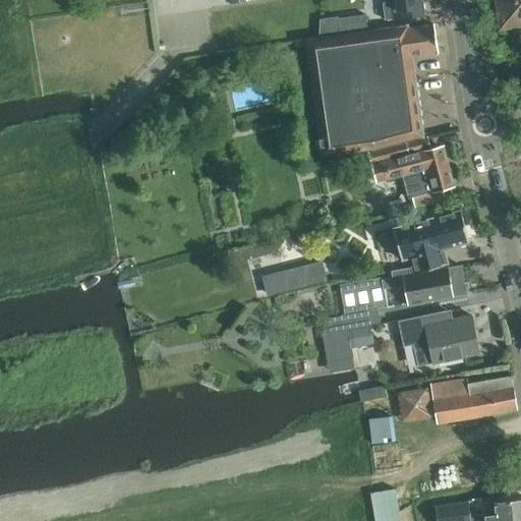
[(393,0),(393,1),(383,3),(386,19),(424,14),(421,0),(393,0)]
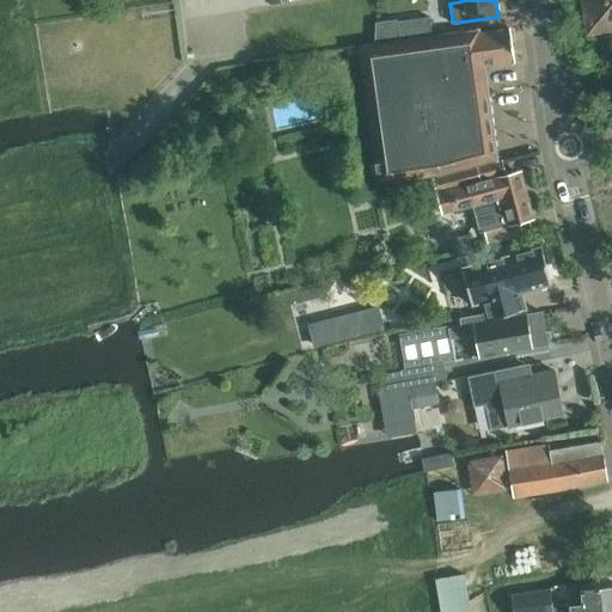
[(611,0),(582,0),(587,35),(611,30),(611,0)]
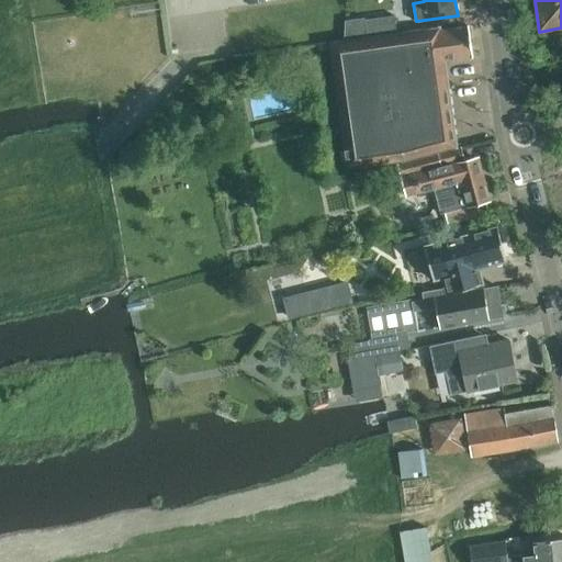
[(394,15),(366,20),(368,37),(397,33),(394,15)]
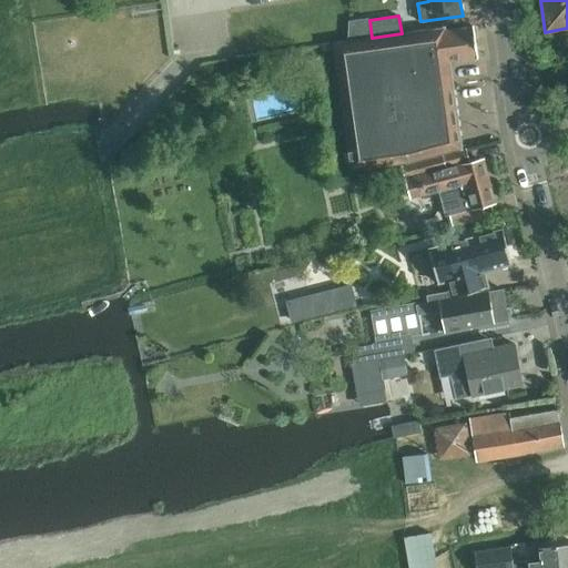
[(372,38),(333,42),(351,171),(408,163),(462,149),(449,61),(477,57),(473,26),(445,30),(445,27),(402,33),(372,38)]
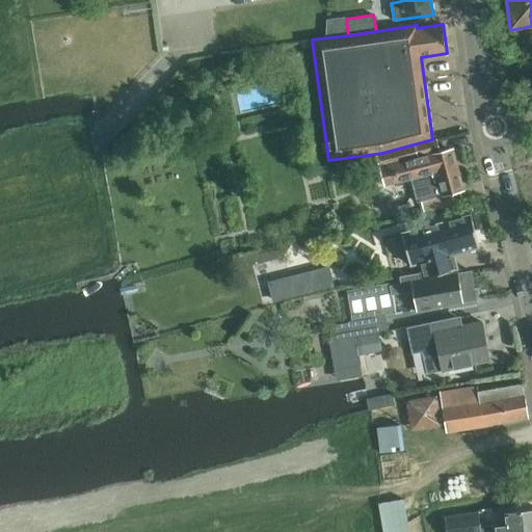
[(285,64),(288,77),(303,73),(301,60),(285,64)]
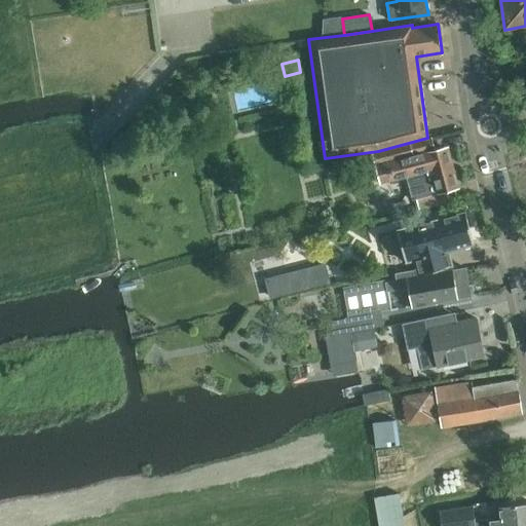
[(431,138),(373,153),(380,183),(406,177),(413,200),(416,199),(446,191),(459,188),(448,146),(435,150),(431,138)]
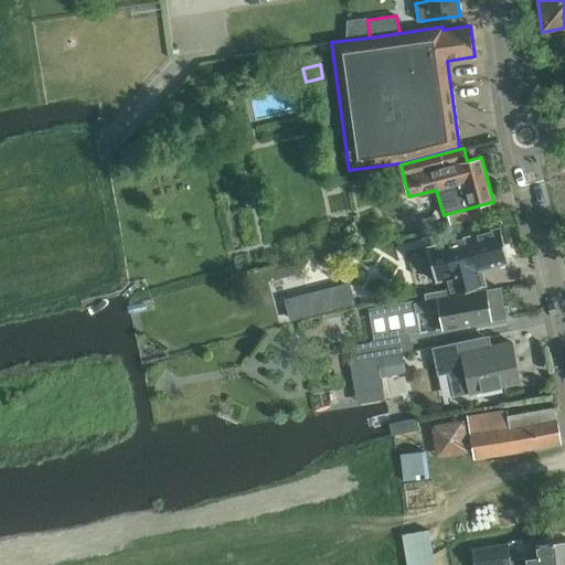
[(479,205),(447,214),(450,225),(482,217),(479,205)]
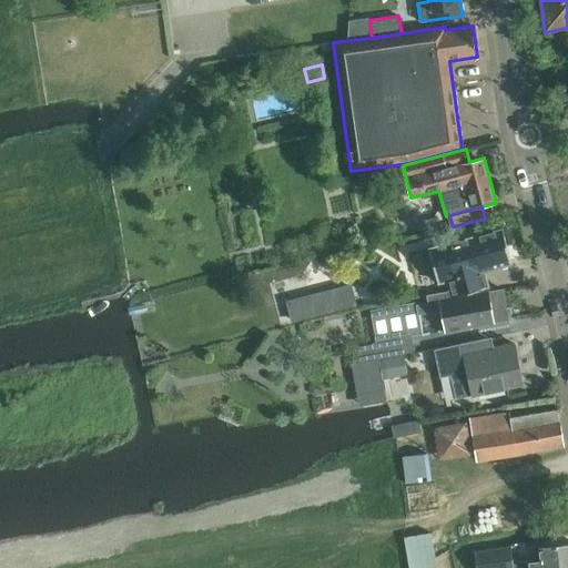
[(488,287),(485,271),(511,263),(503,229),(429,249),(438,283),(447,281),(452,297),(488,287)]
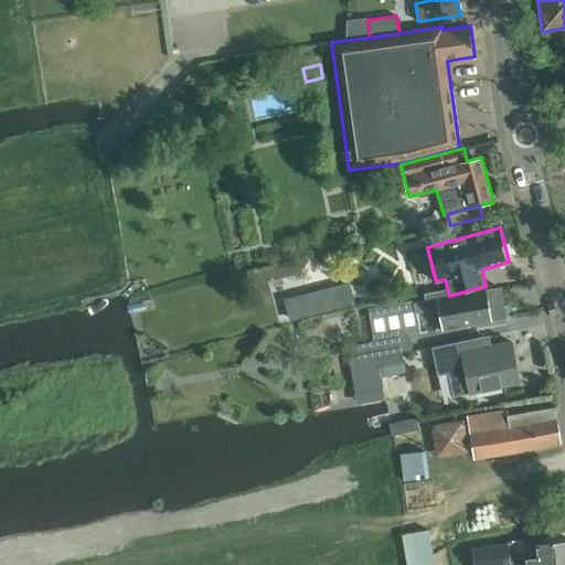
[(415,304),(371,311),(376,340),(409,334),(419,332),(420,333),(422,333),(417,312),(439,308),(443,329),(507,318),(501,288),(448,297),(446,289),(424,294),(426,301),(415,304)]
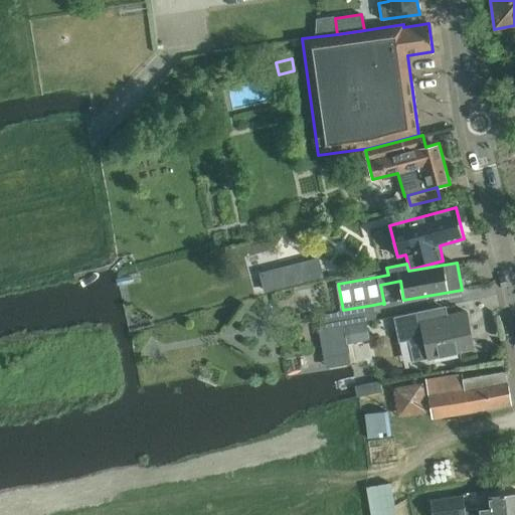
[(442,307),(402,315),(404,326),(408,325),(411,340),(416,361),(428,358),(475,348),(467,312),(444,317),(442,307)]
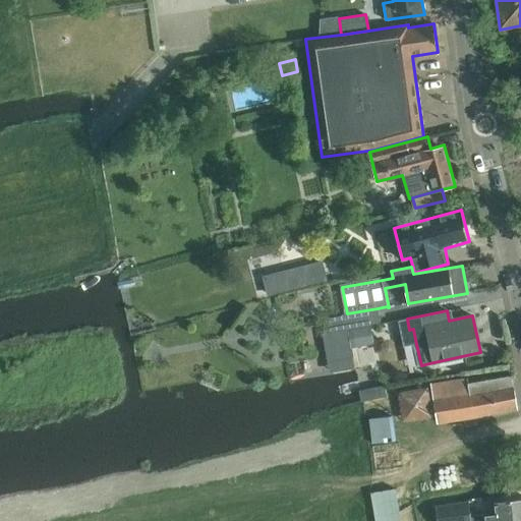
[(367,328),(352,331),(355,346),(370,343),(367,328)]
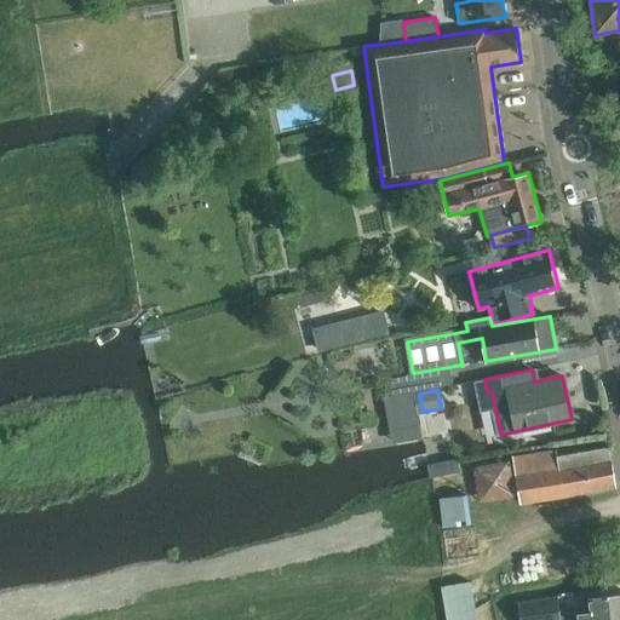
[(414,391),(401,394),(408,440),(422,437),(414,391)]
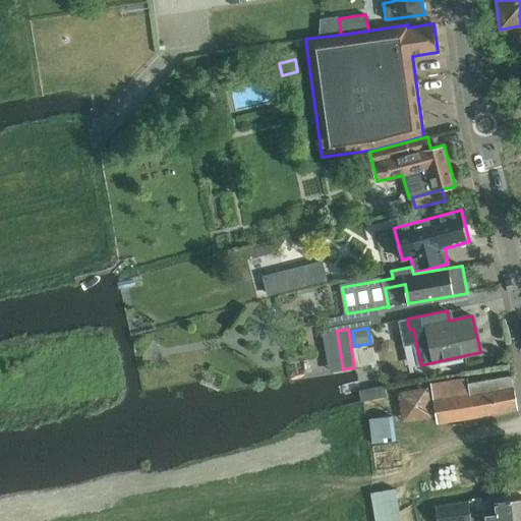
[(467,417),(468,424),(474,423),(473,417),(518,409),(512,377),(468,384),(468,379),(430,385),(438,422),(467,417)]
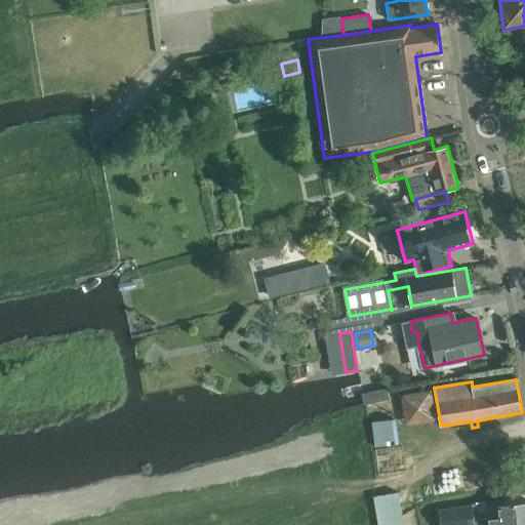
[(434,419),(431,394),(401,398),(404,423),(434,419)]
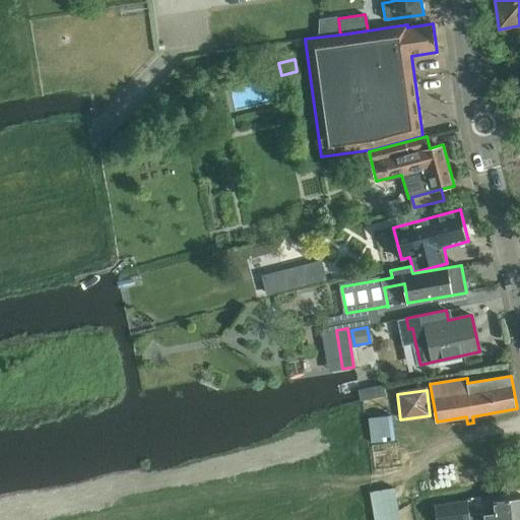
[(371,415),(374,441),(394,438),(392,413),(371,415)]
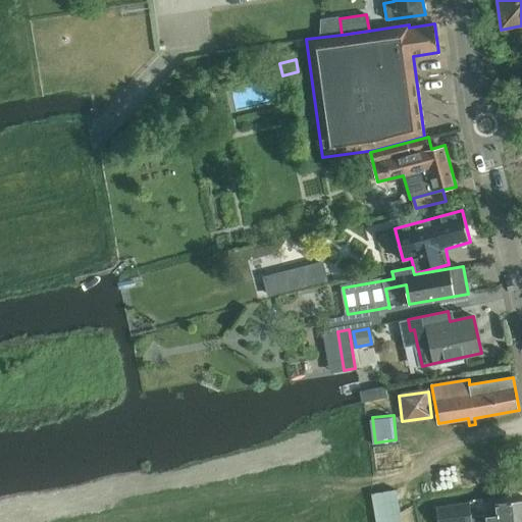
[(402,521),(397,489),(372,493),(376,521),(402,521)]
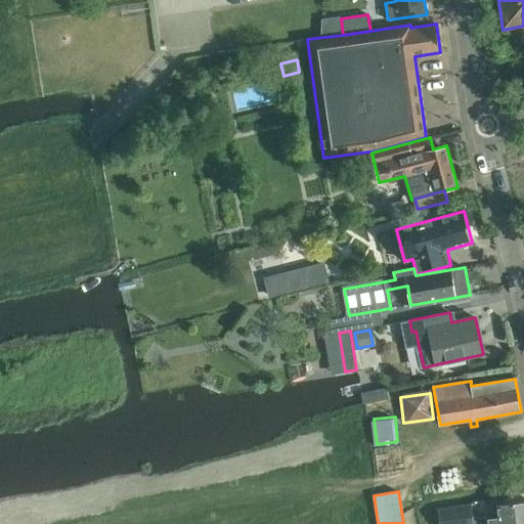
[(477,521),(476,523),(523,523),(523,500),(497,505),(499,518),(477,521)]
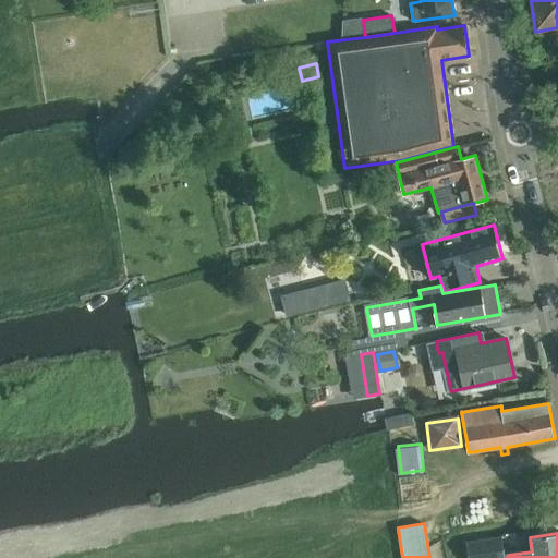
[(466,541),(469,557),(504,557),(501,536),(466,541)]
